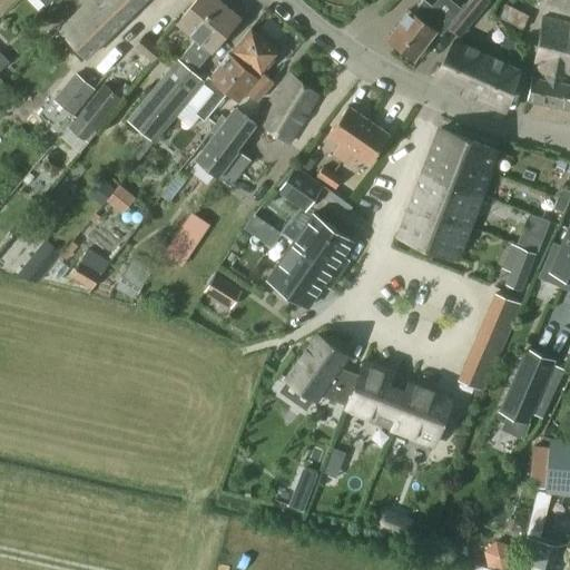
[(90,0),(59,31),(86,58),(145,0),(90,0)]
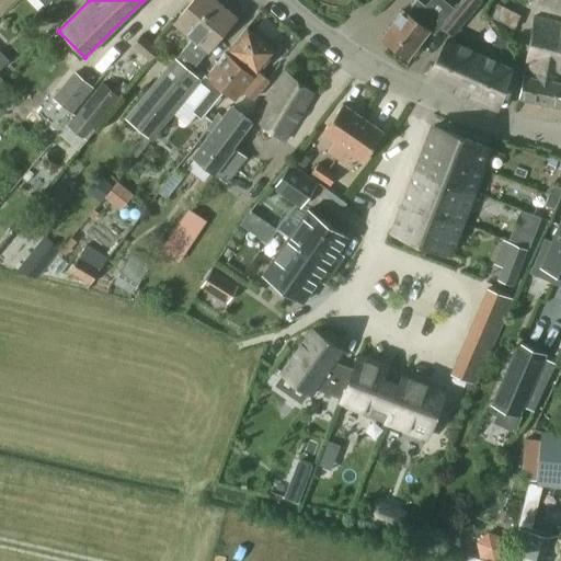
[(185,70),(186,69),(191,64),(195,66),(207,52),(236,18),(215,0),(192,0),(173,22),(173,23),(186,34),(193,39),(174,61),(185,70)]
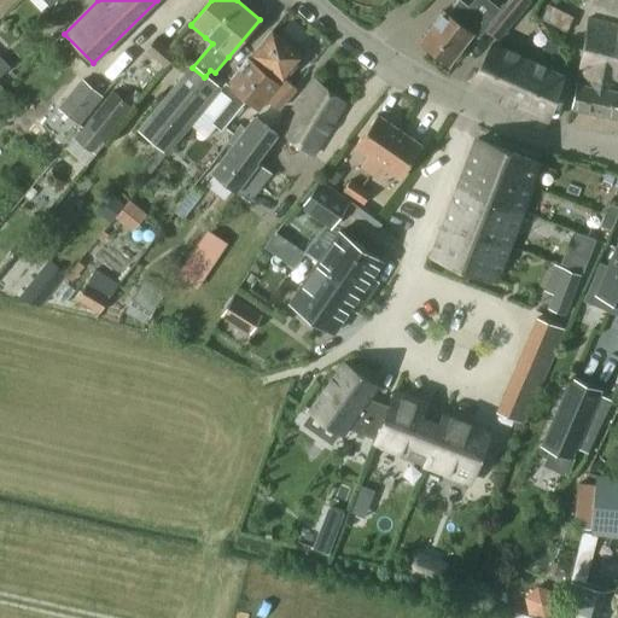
[(420,42),(436,56),(436,58),(441,62),(444,62),(448,64),(472,34),(477,38),(489,23),(458,0),(447,15),(443,12),(420,42)]
